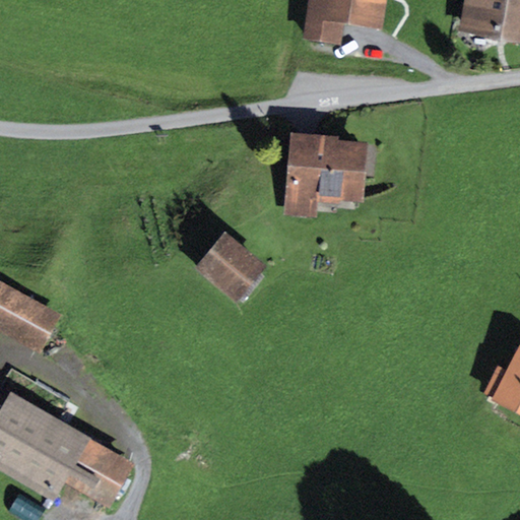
[(308,0),(303,39),(341,44),(344,24),(383,29),(387,0),(308,0)]
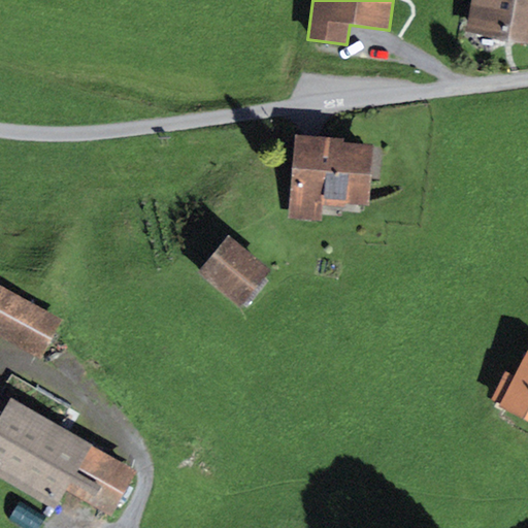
[(527,0),(470,0),(465,32),(527,43),(527,0)]
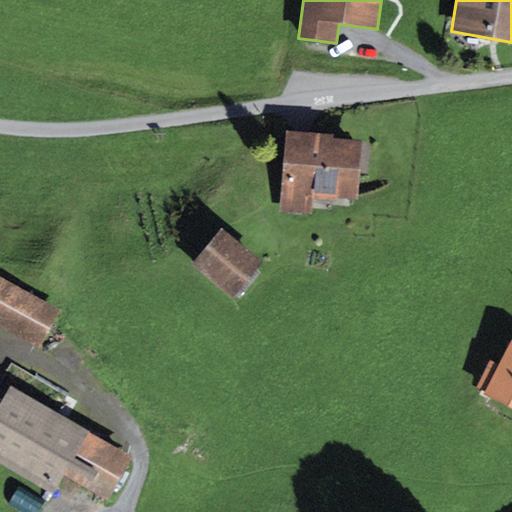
[(335,132),(285,129),(279,211),(312,214),(313,199),(335,200),(335,197),(359,199),(363,138),(334,136),(335,132)]
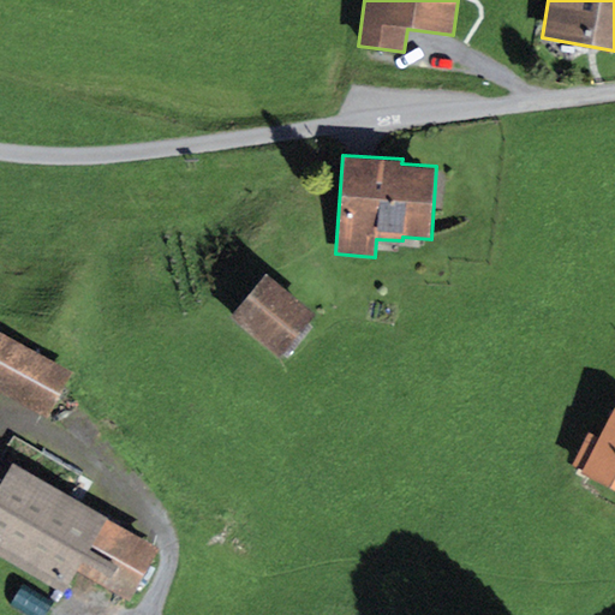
[(266,274),(230,317),(279,358),(316,315),(266,274)]
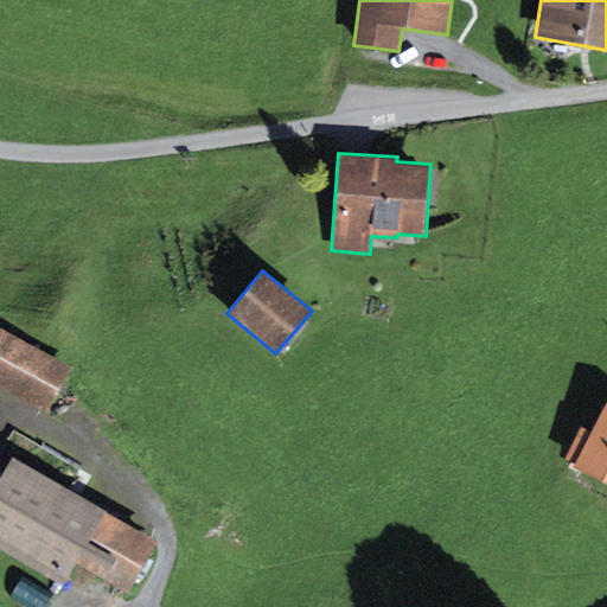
[(71,369),(0,328),(0,388),(46,414),(71,369)]
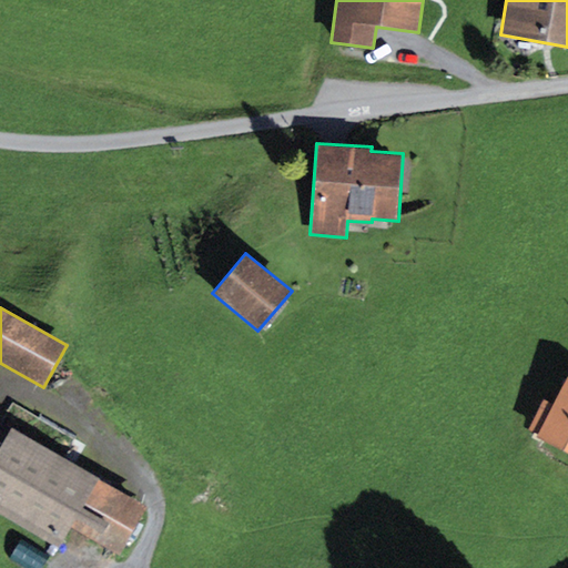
[(567,375),(554,404),(544,399),(527,430),(536,435),(536,437),(567,454),(567,375)]
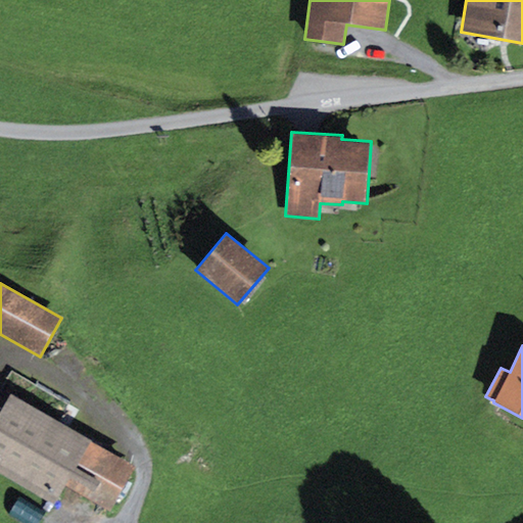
[(138,466),(10,392),(0,410),(0,474),(53,505),(64,485),(111,512),(138,466)]
